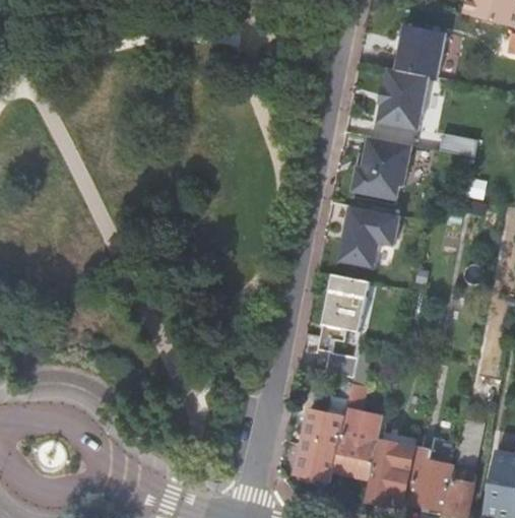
[(465,0),(462,14),(499,23),(513,27),(514,18),(514,0),(465,0)]
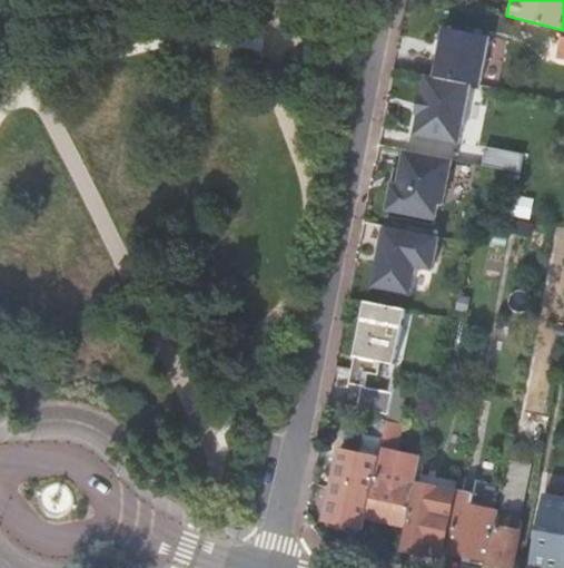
[(485,35),(439,25),(431,75),(422,74),(418,94),(415,92),(412,111),(415,113),(412,133),(455,142),(466,82),(477,85),(485,35)]
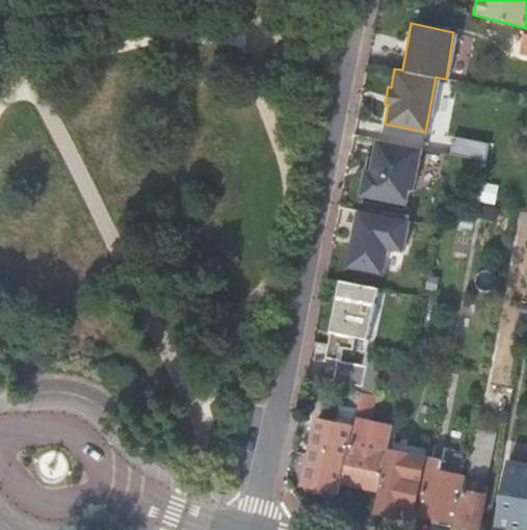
[(486,142),(451,135),(447,153),(482,160),(486,142)]
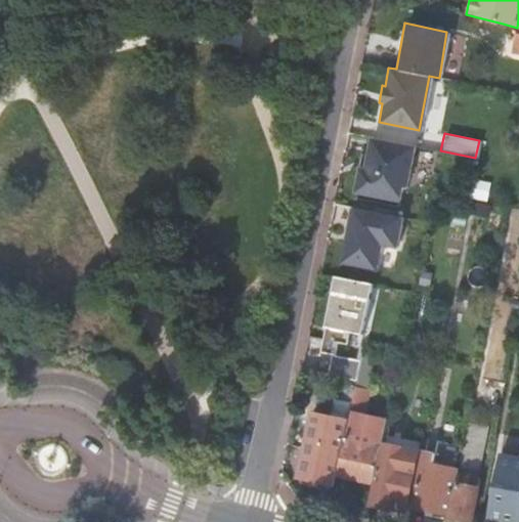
[(413,145),(371,137),(363,169),(359,168),(354,190),(398,200),(400,186),(404,187),(413,145)]
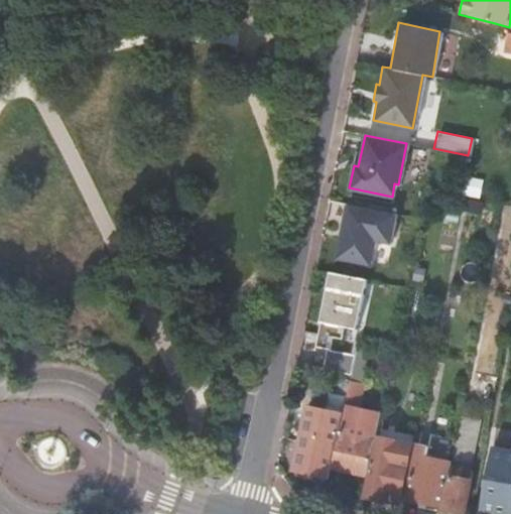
[(394,213),(347,204),(336,257),(370,264),(374,239),(389,242),(394,213)]
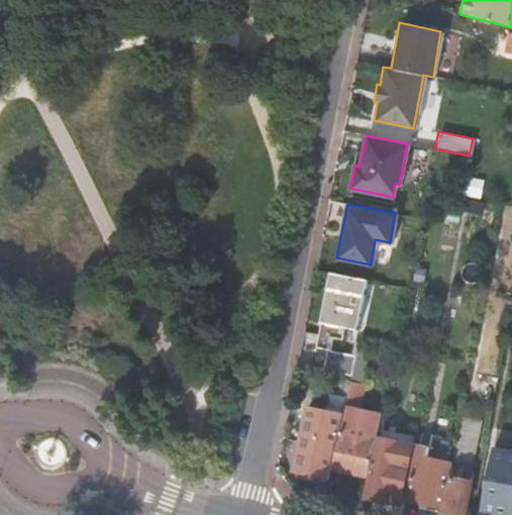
[(368,280),(330,273),(320,323),(344,327),(356,329),(368,280)]
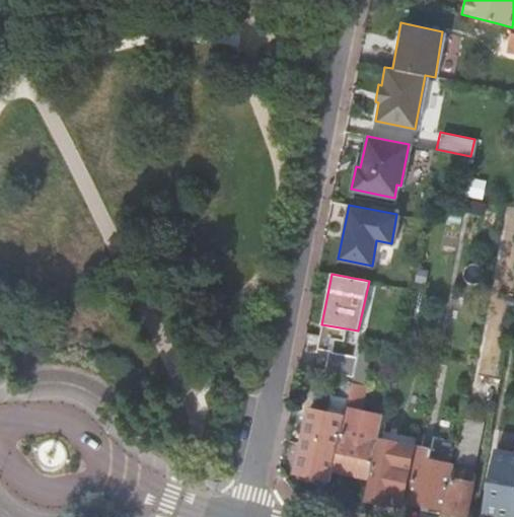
[(346,328),(321,324),(317,349),(328,351),(332,351),(334,339),(344,341),(346,328)]
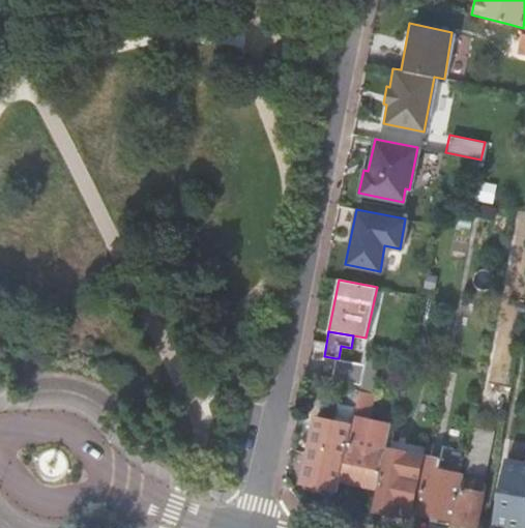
[(339,358),(336,358),(331,379),(358,384),(362,363),(339,358)]
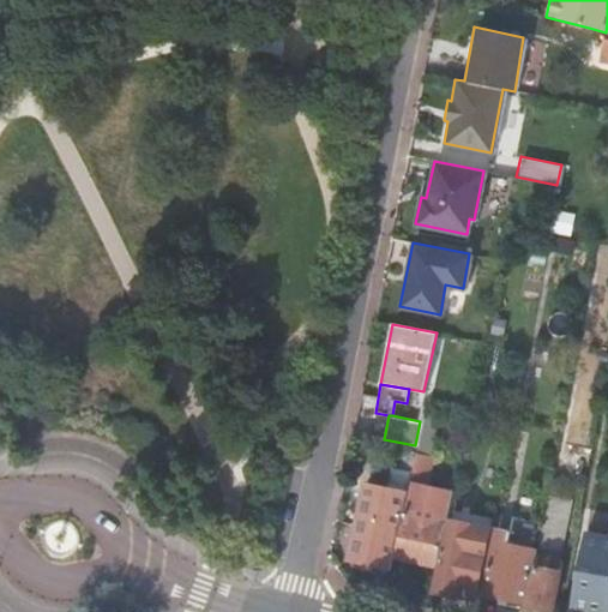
[(428,456),(414,453),(413,454),(409,472),(425,474),(428,456)]
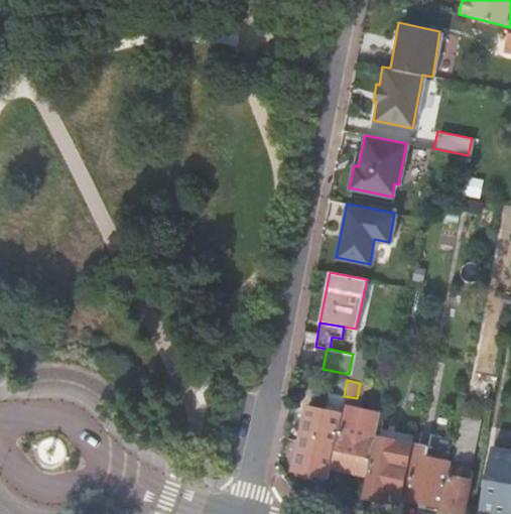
[(341,412),(344,396),(328,393),(324,408),(321,407),(318,412),(303,409),(290,471),(325,478),(340,412),(341,412)]
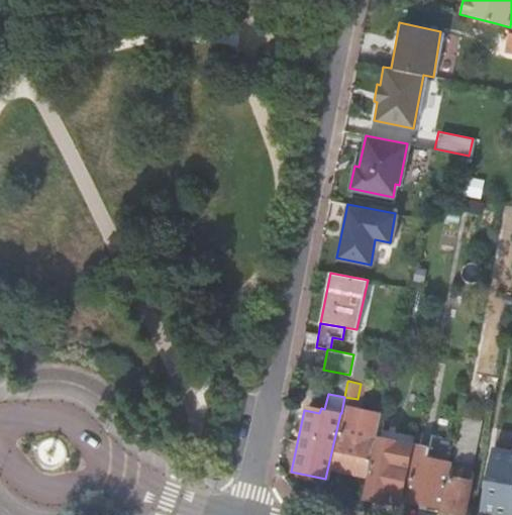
[(337,432),(329,468),(365,476),(372,440),(376,422),(378,412),(355,407),(357,399),(344,397),(341,413),(337,432)]
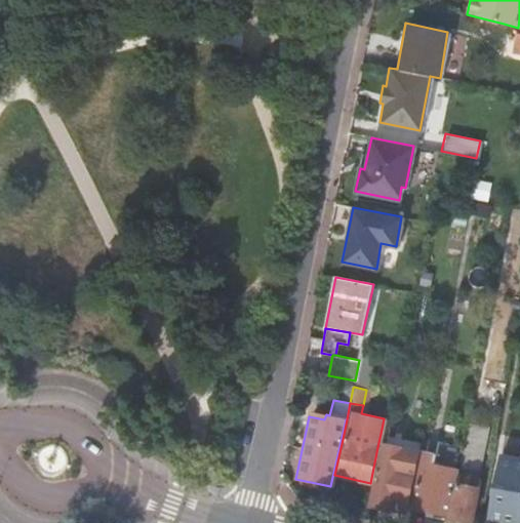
[(422,437),(408,434),(406,442),(421,444),(422,437)]
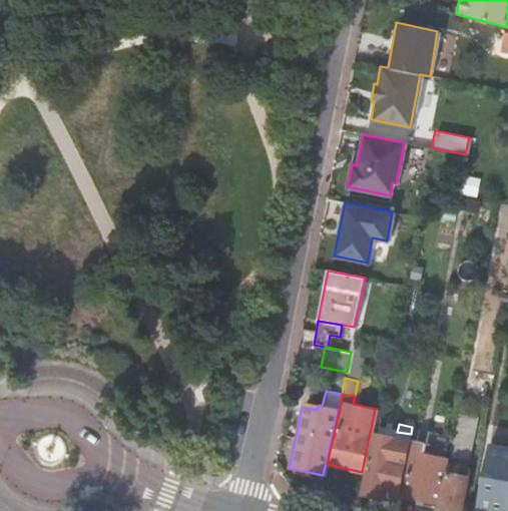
[(407,452),(399,495),(438,504),(446,460),(407,452)]
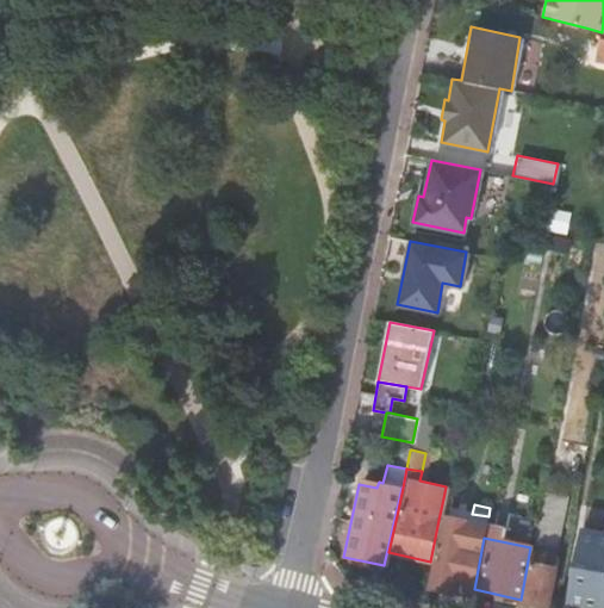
[(437,544),(428,587),(450,591),(450,589),(468,593),(477,551),(437,544)]
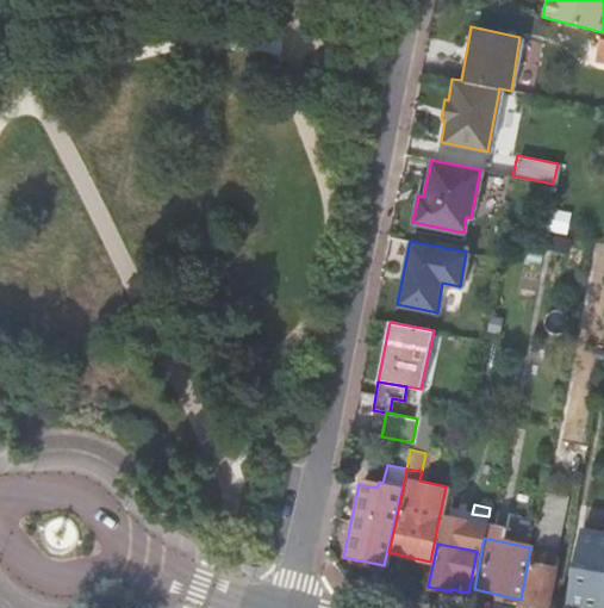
[(529,563),(522,602),(531,603),(546,606),(553,568),(529,563)]
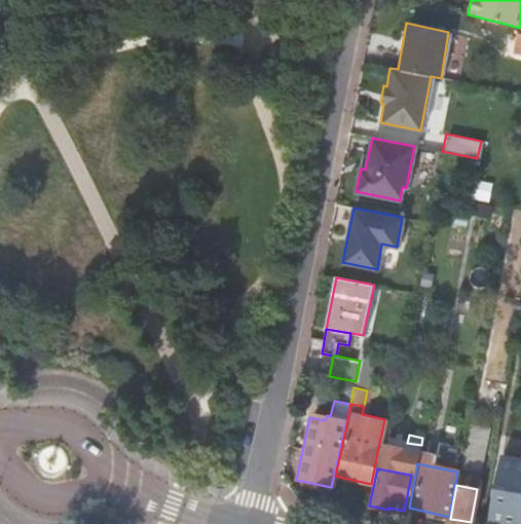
[(520,523),(520,494),(498,490),(491,523),(520,523)]
